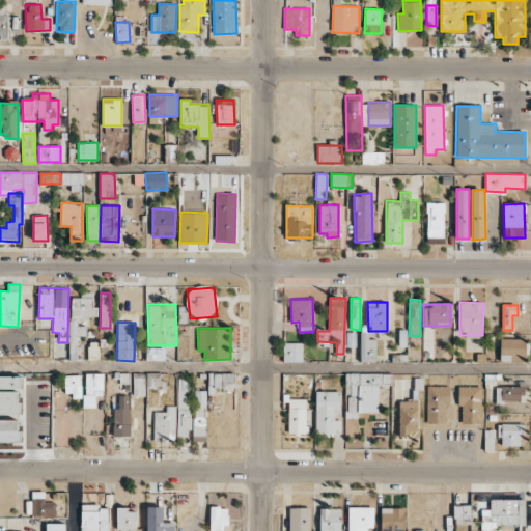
[(360,362),(375,362),(376,339),(368,339),(368,332),(361,332),(360,362)]
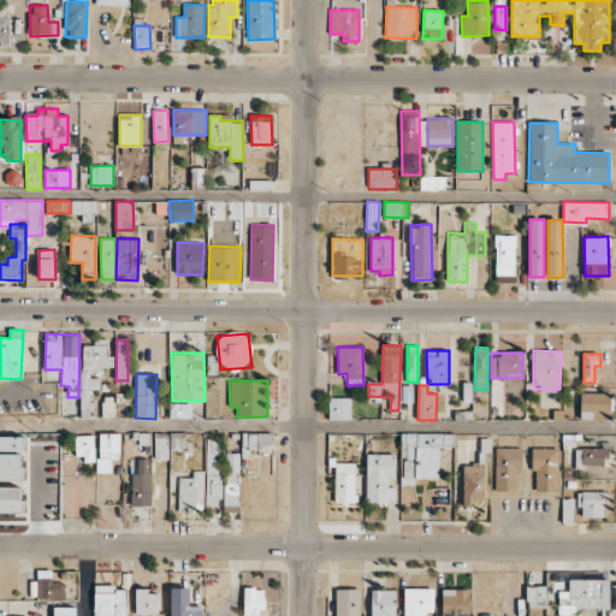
[(413,402),(413,386),(402,386),(402,402),(413,402)]
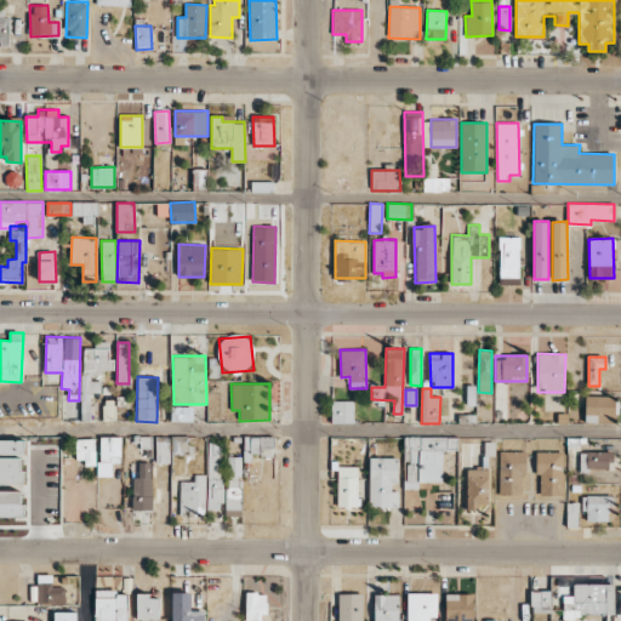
[(585,422),(615,423),(615,397),(585,396),(585,422)]
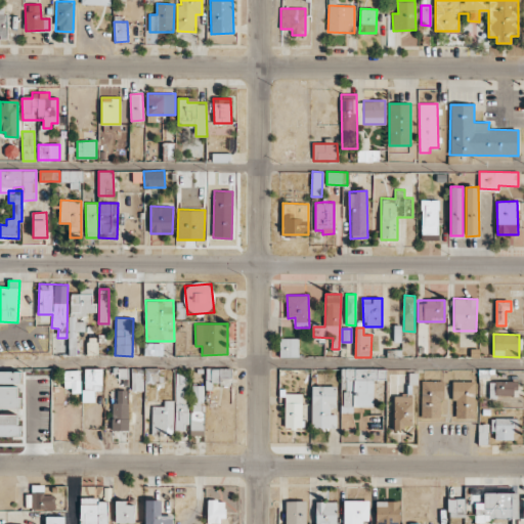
[(97,354),(97,338),(87,338),(87,354),(97,354)]
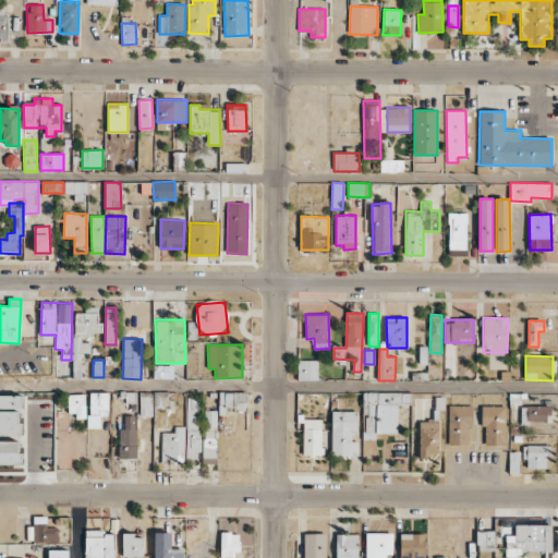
[(317,380),(317,361),(298,361),(298,379),(317,380)]
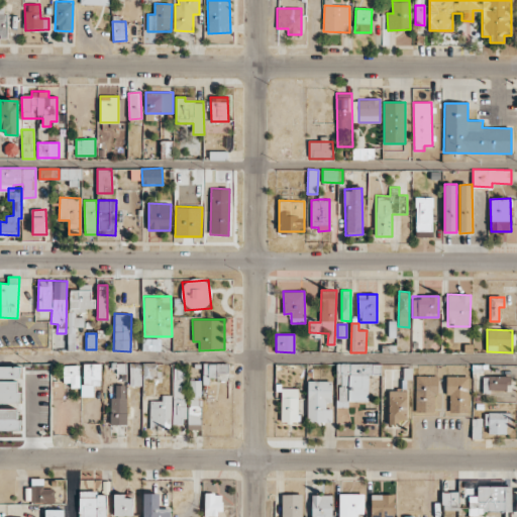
[(161,339),(143,338),(142,349),(160,350),(161,339)]
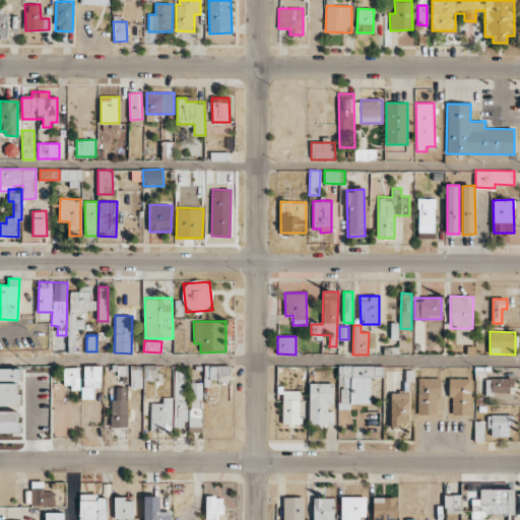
[(158,379),(157,365),(144,366),(145,380),(158,379)]
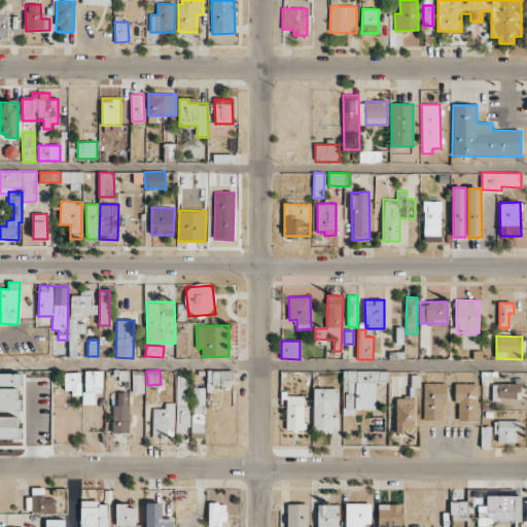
[(102,371),(84,371),(83,405),(95,405),(95,392),(102,392),(102,371)]
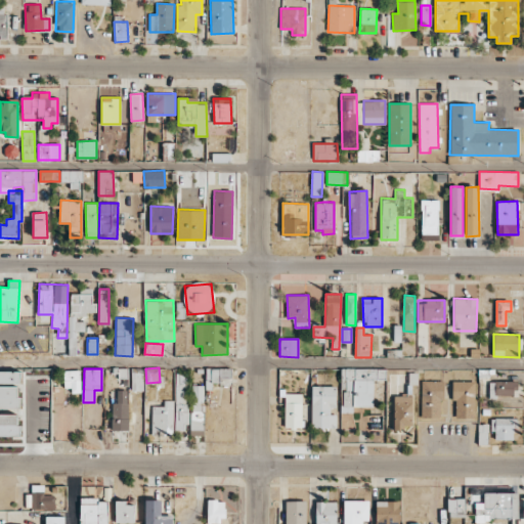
[(142,391),(143,368),(132,368),(131,390),(142,391)]
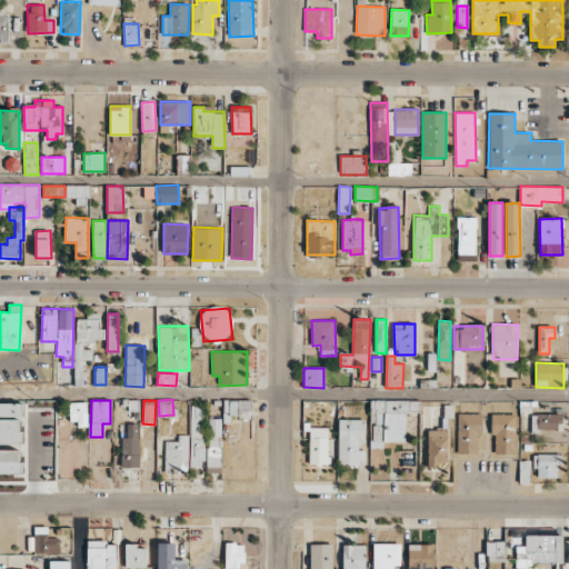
[(250,400),(225,400),(225,412),(250,412),(250,400)]
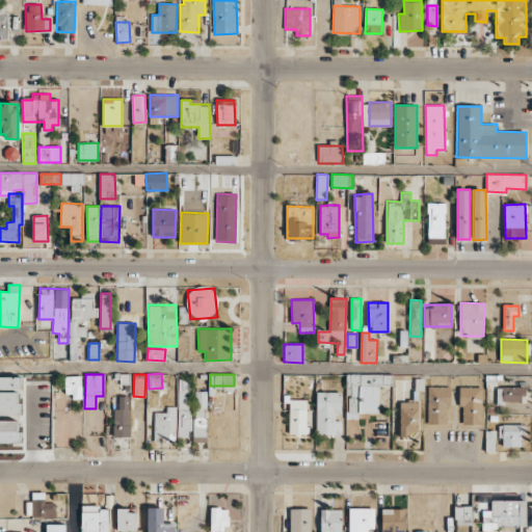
[(346,374),(345,419),(357,419),(358,413),(378,413),(379,386),(391,386),(392,375),(346,374)]
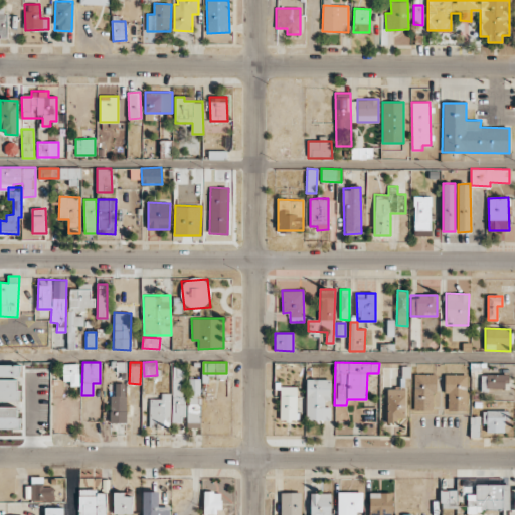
[(0,375),(19,376),(20,365),(0,364),(0,375)]
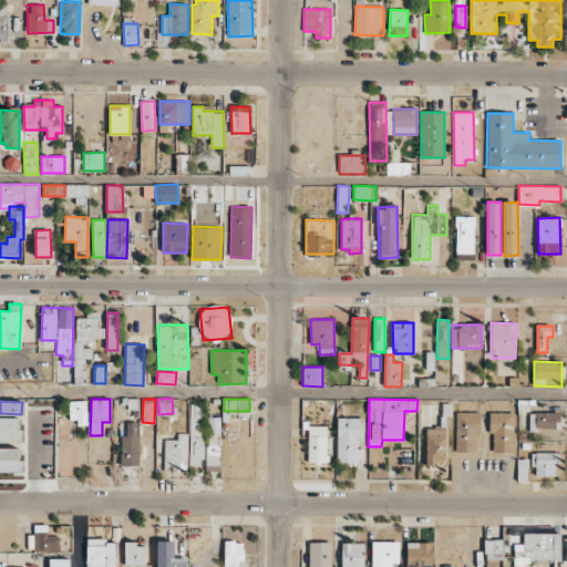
[(69,401),(70,423),(88,422),(86,401),(69,401)]
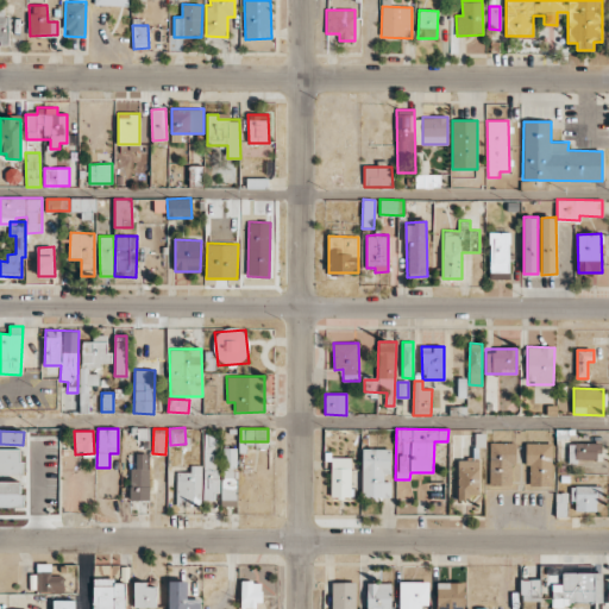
[(203,500),(218,500),(218,434),(203,434),(203,500)]
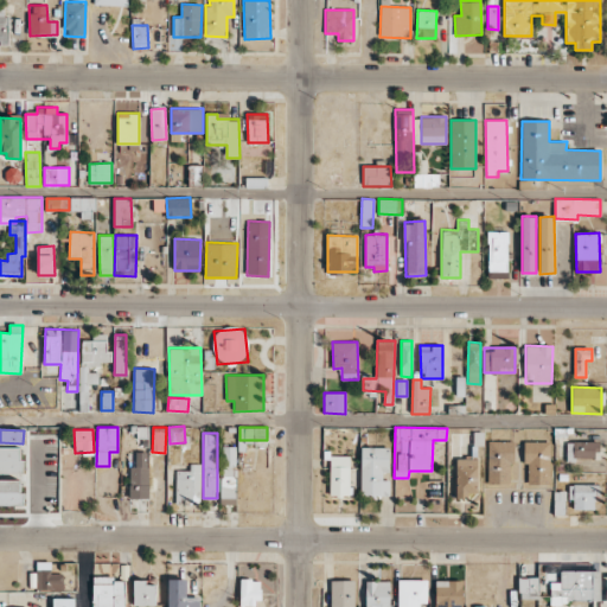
[(487,484),(512,484),(512,441),(489,441),(487,484)]
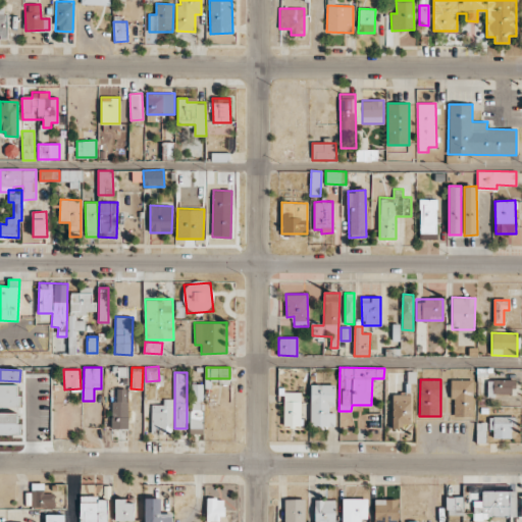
[(452,416),(472,416),(473,380),(453,379),(452,416)]
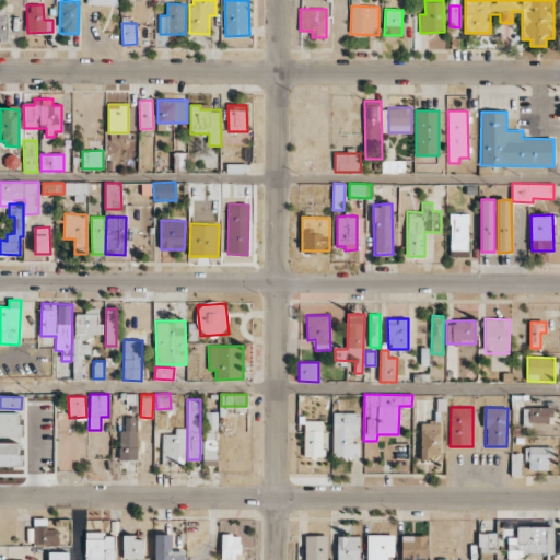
[(552,422),(552,407),(523,407),(523,422),(552,422)]
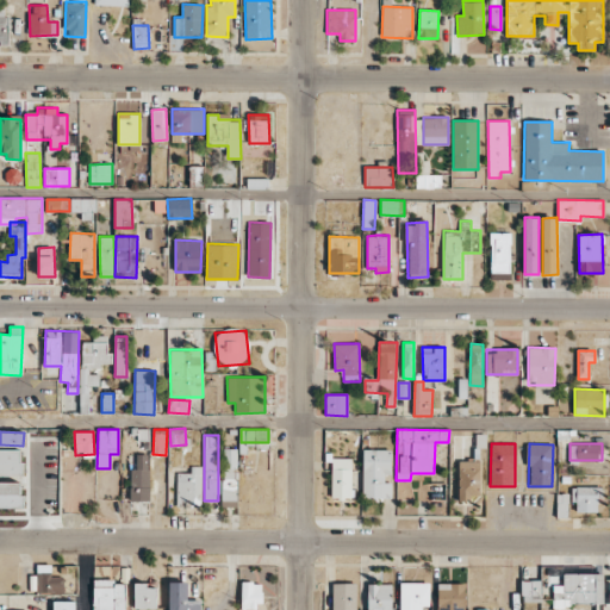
[(238,449),(223,448),(222,506),(237,506),(238,449)]
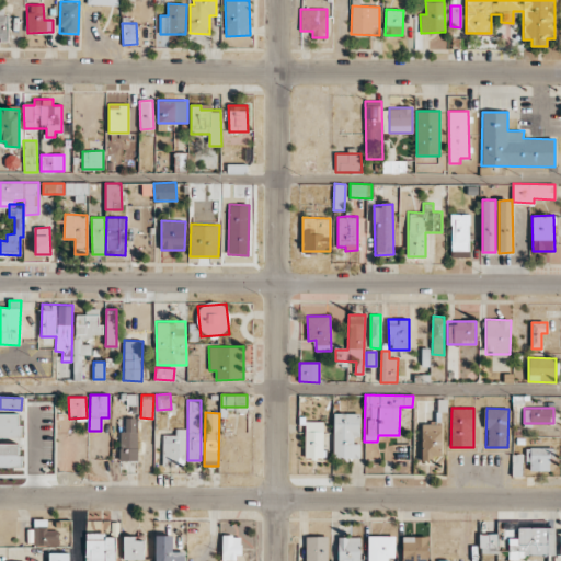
[(0,436),(20,437),(21,414),(0,413),(0,436)]
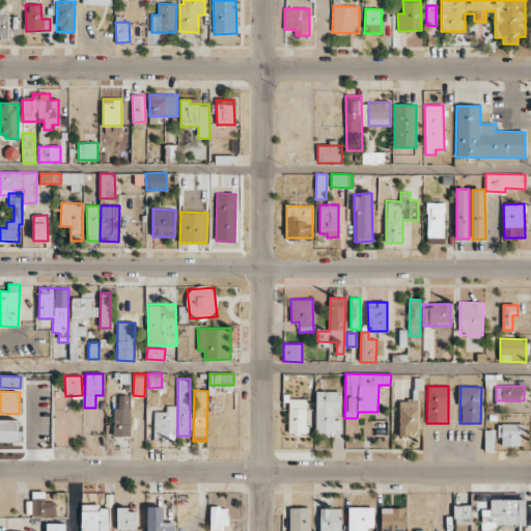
[(341,391),(315,391),(315,434),(340,434),(341,417),(340,417),(341,391)]
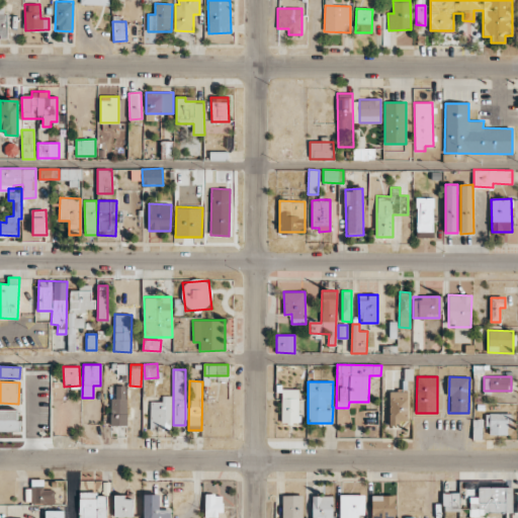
[(126,426),(126,385),(115,385),(115,398),(111,398),(110,426),(126,426)]
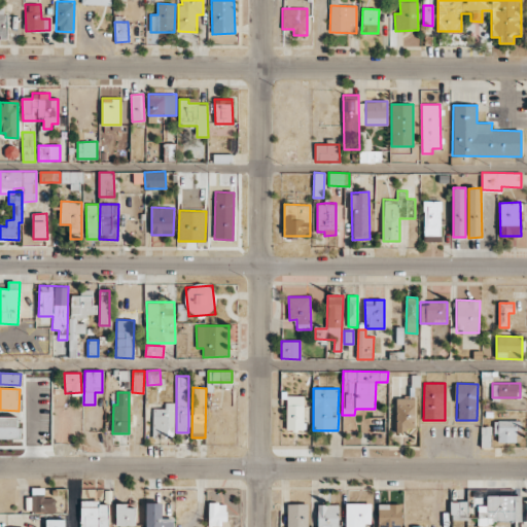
[(286,430),(303,430),(304,395),(286,395),(286,430)]
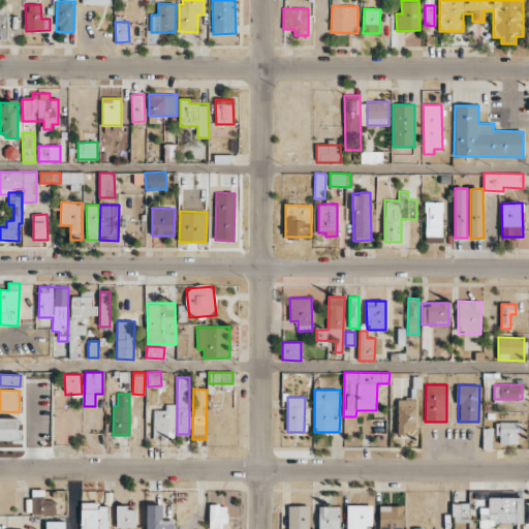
[(397,400),(398,433),(417,432),(415,399),(397,400)]
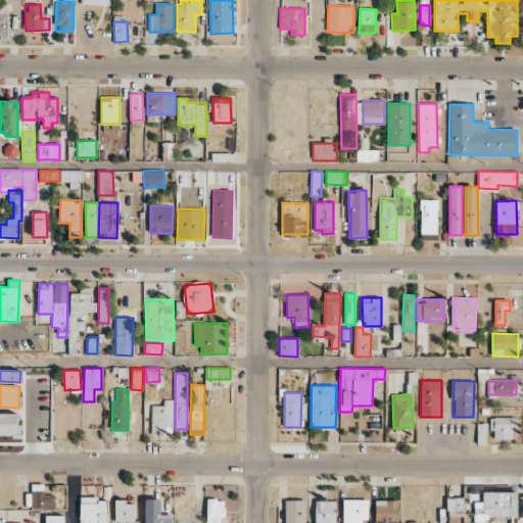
[(163,405),(151,405),(151,434),(173,434),(173,399),(163,399),(163,405)]
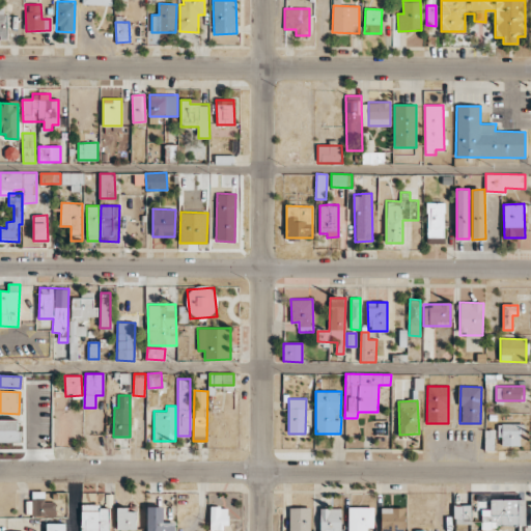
[(0,441),(20,442),(20,420),(0,419),(0,441)]
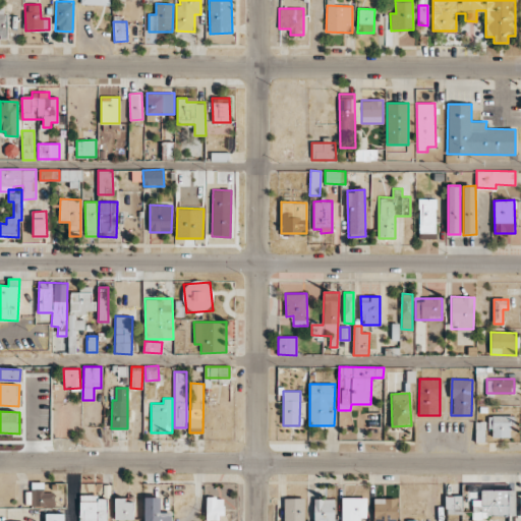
[(489,416),(489,438),(511,437),(511,415),(489,416)]
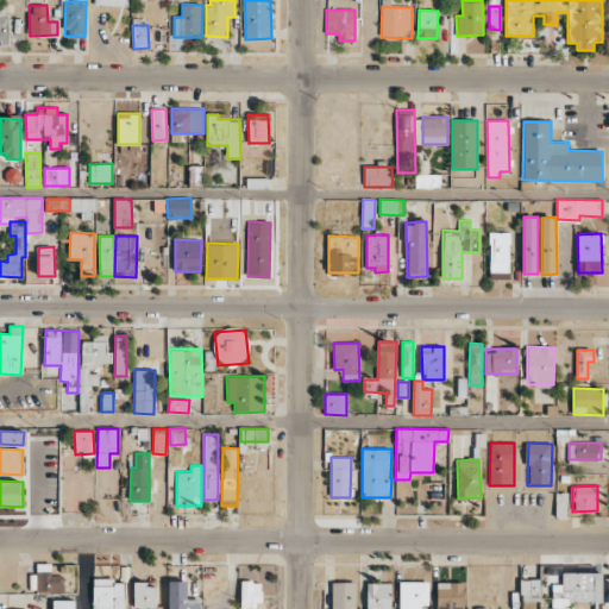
[(570,608),(570,601),(602,601),(602,572),(594,572),(594,565),(564,565),(564,588),(551,589),(551,608),(570,608)]
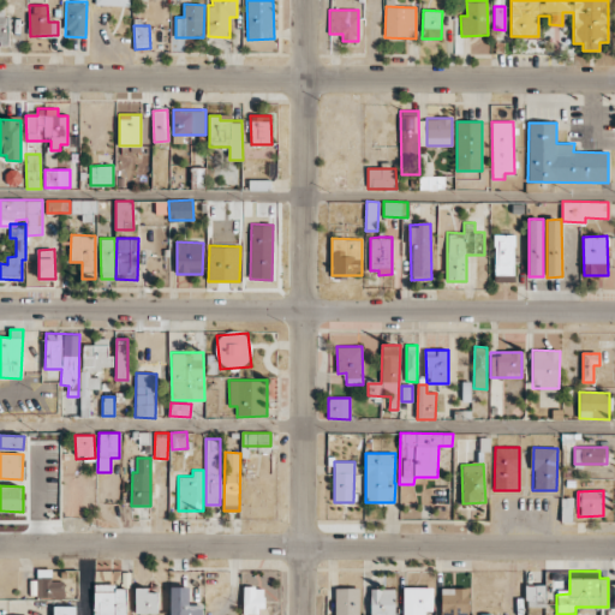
[(114,584),(94,584),(93,614),(125,614),(126,589),(114,589),(114,584)]
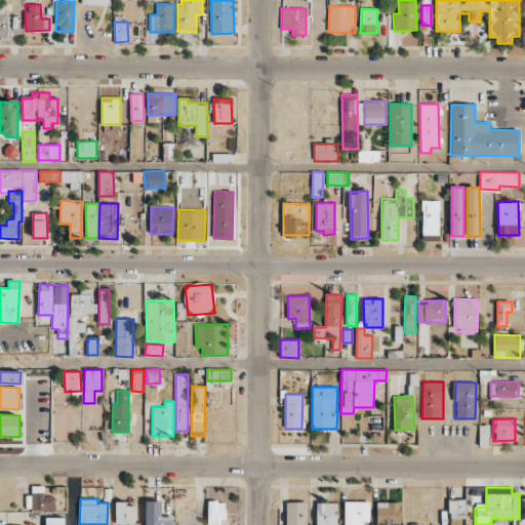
[(466,498),(449,499),(449,518),(466,518),(466,498)]
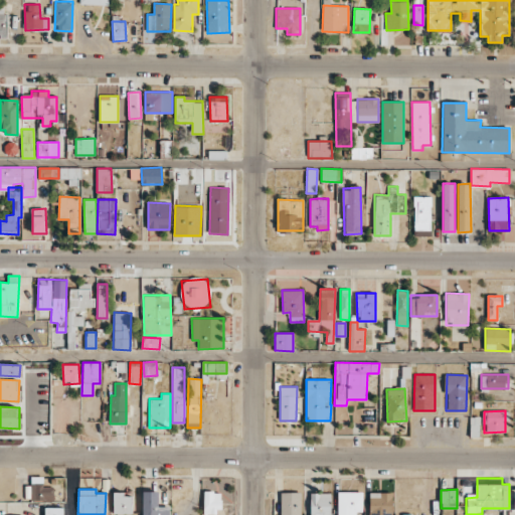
[(203,514),(220,514),(220,491),(204,491),(203,514)]
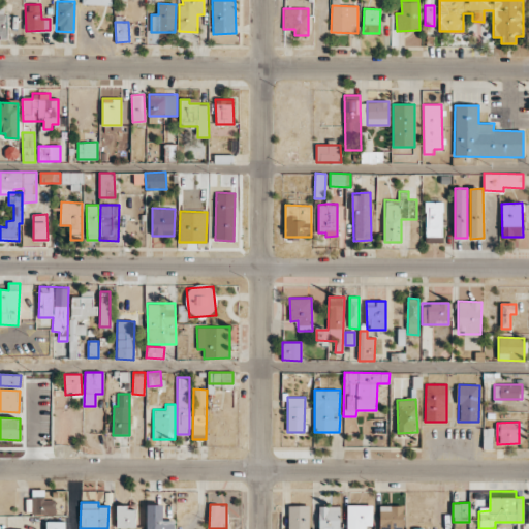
[(135,527),(135,509),(127,509),(127,505),(117,505),(116,527),(135,527)]
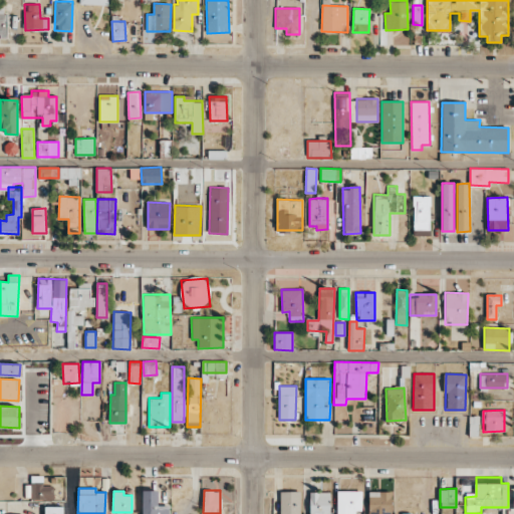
[(279,513),(300,513),(301,492),(280,491),(279,513)]
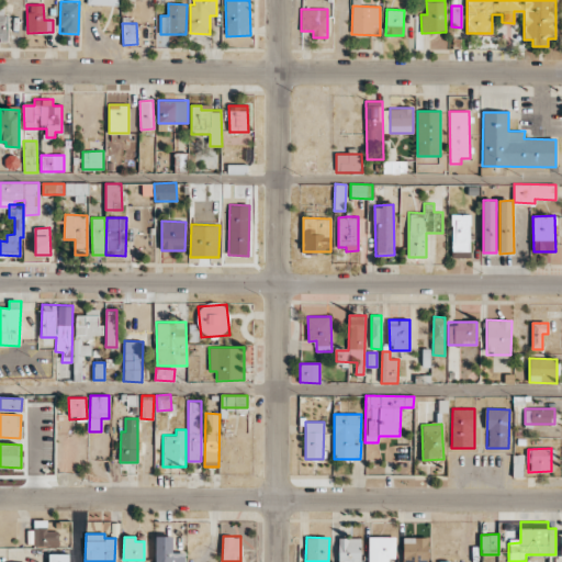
[(368,561),(388,561),(389,560),(395,560),(395,537),(369,537),(368,561)]
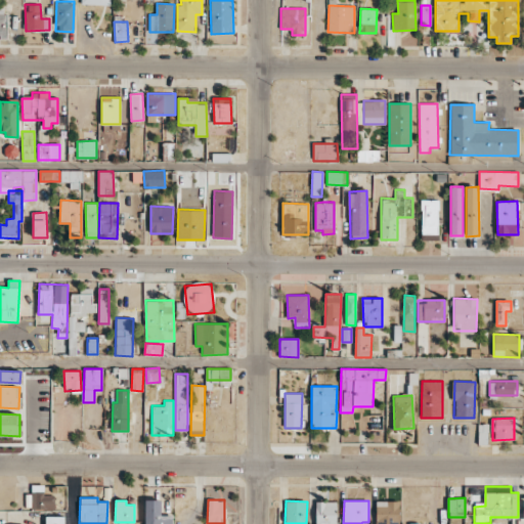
[(376,500),(375,523),(399,523),(400,501),(376,500)]
